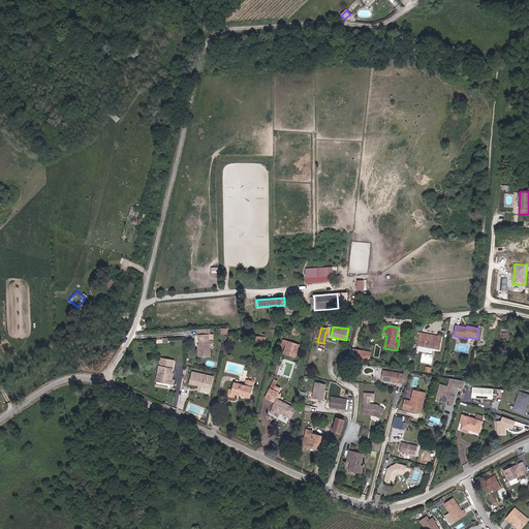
[(210,356),(208,335),(210,334),(209,329),(196,330),(197,335),(198,335),(199,344),(200,345),(200,347),(198,347),(198,356),(210,356)]
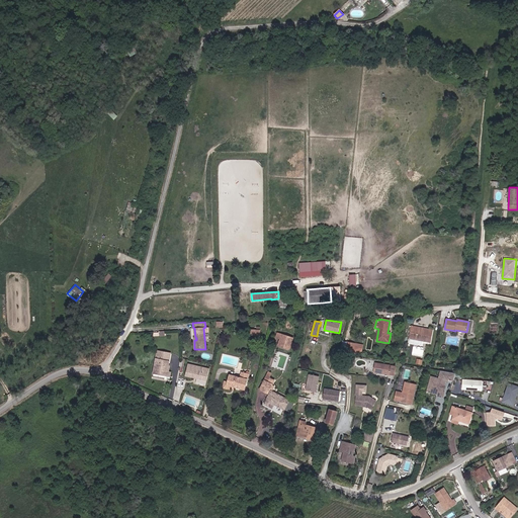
[(430,342),(432,331),(412,327),(409,343),(422,345),(423,341),(430,342)]
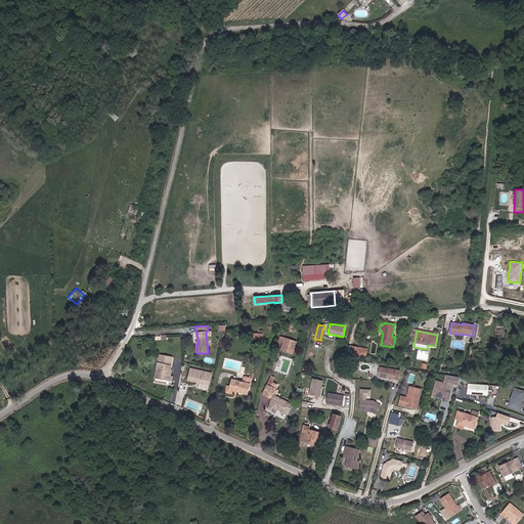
[(170,347),(171,337),(162,338),(161,347),(170,347)]
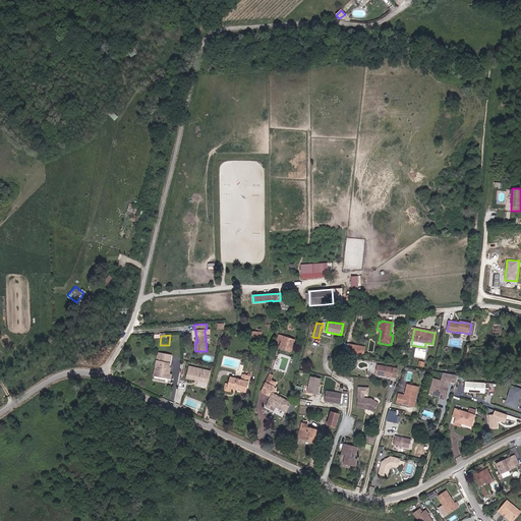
[(292,350),(295,340),(279,335),(278,340),(282,341),(280,347),(292,350)]
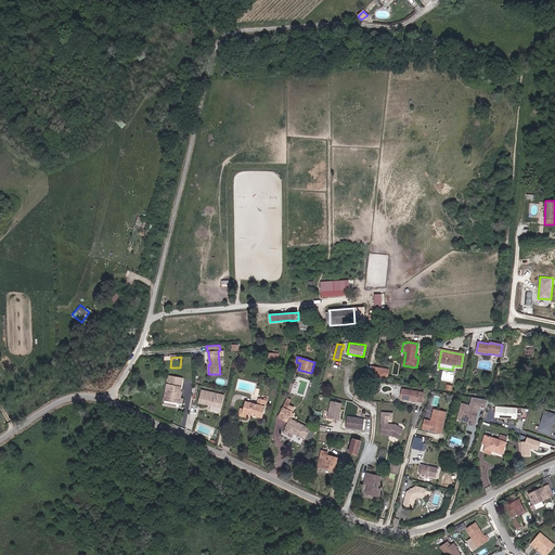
[(370,381),(371,376),(378,377),(379,375),(381,376),(381,378),(384,378),(385,378),(385,377),(387,377),(388,370),(368,366),(364,379),(370,381)]
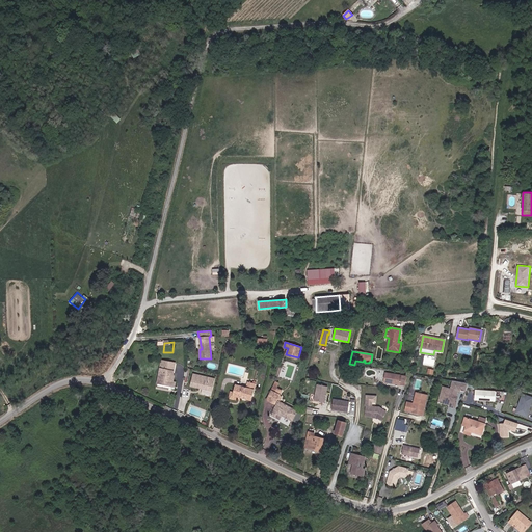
[(173,376),(175,363),(161,361),(157,383),(173,387),(174,382),(175,376),(173,376)]
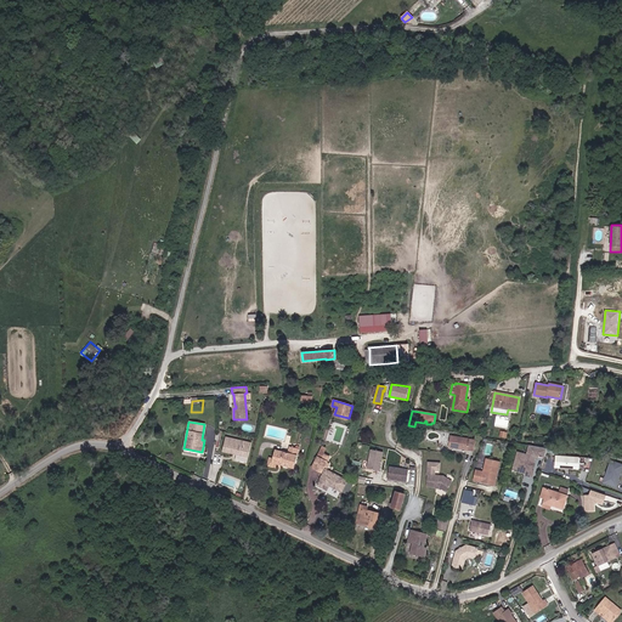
[(474,451),(475,440),(451,436),(448,447),(474,451)]
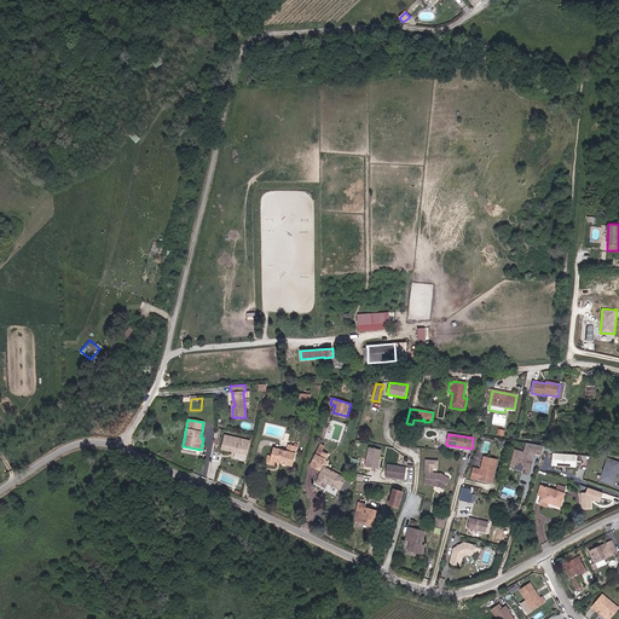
[(248,455),(250,441),(225,435),(221,449),(248,455)]
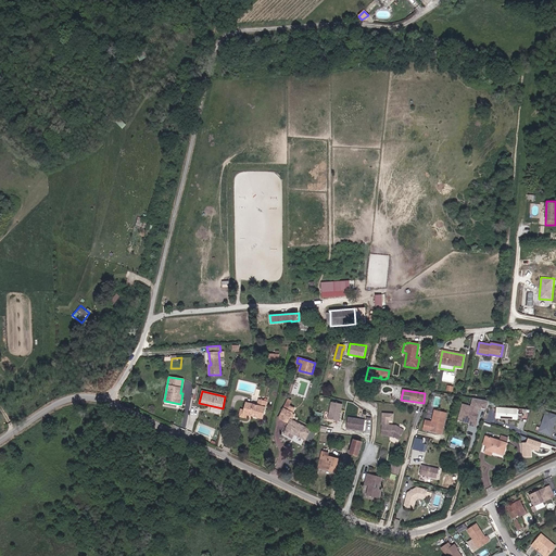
[(263,418),(267,402),(258,400),(257,405),(245,402),(243,411),(243,414),(247,415),(263,418)]
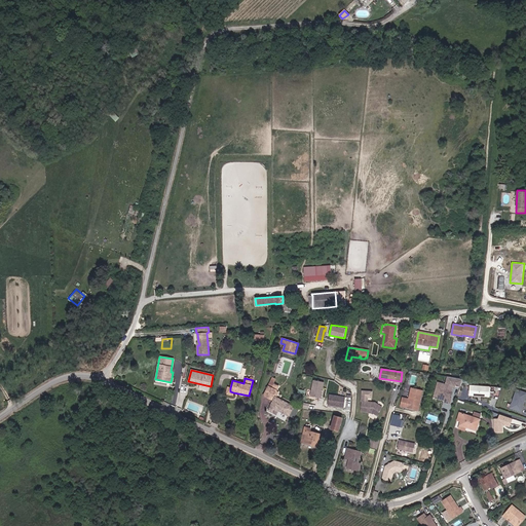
[(322,398),(325,381),(314,379),(310,396),(322,398)]
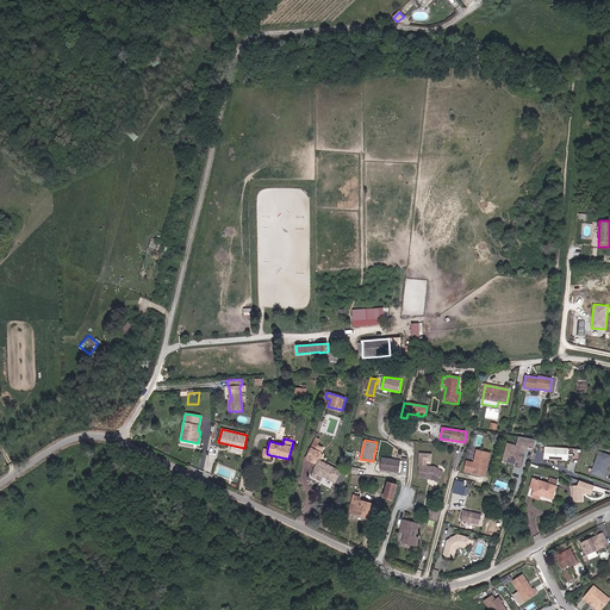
[(315,464),(321,453),(323,448),(313,443),(306,459),(315,464)]
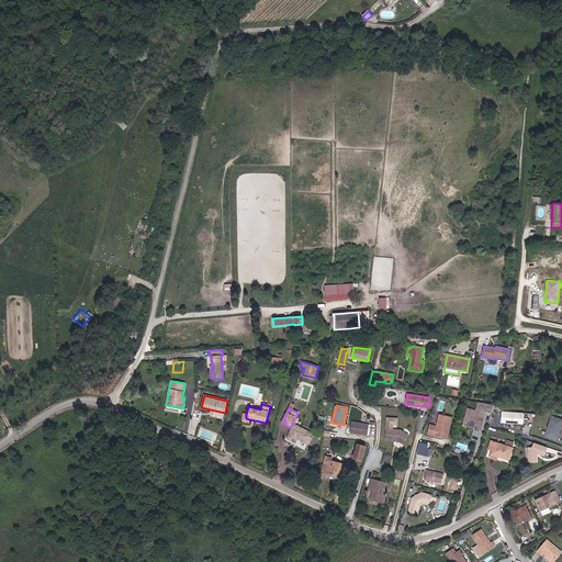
[(481,425),(483,413),(468,408),(464,425),(476,428),(480,426),(481,425)]
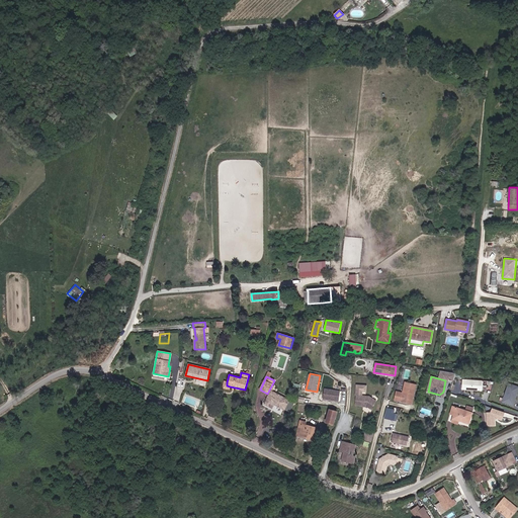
[(462,378),(462,389),(484,391),(484,379),(462,378)]
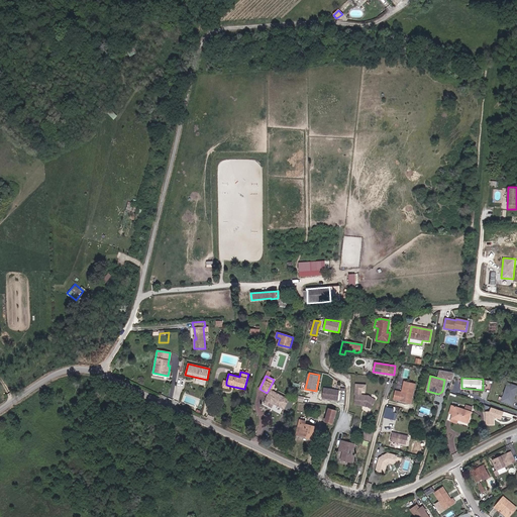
[(411,403),(415,384),(404,382),(402,393),(396,391),(394,399),(411,403)]
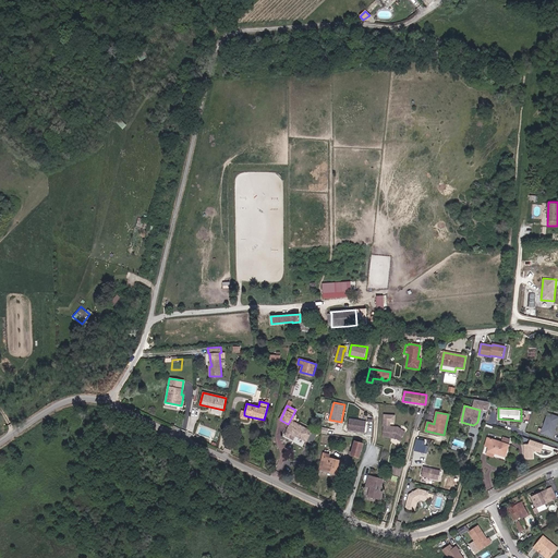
[(557,414),(548,412),(541,433),(554,437),(557,422),(557,414)]
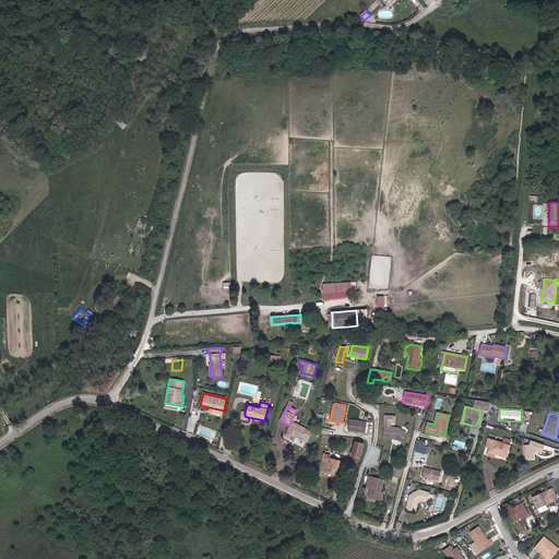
[(366,433),(367,423),(349,419),(348,430),(366,433)]
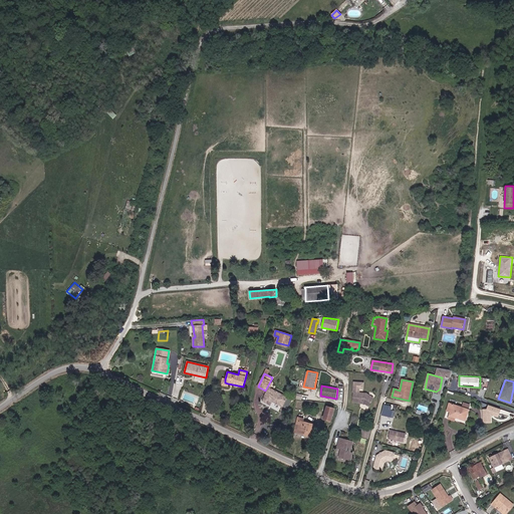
[(286,398),(287,398),(270,389),(269,389),(267,392),(262,401),(270,405),(272,401),(282,407),(286,398)]
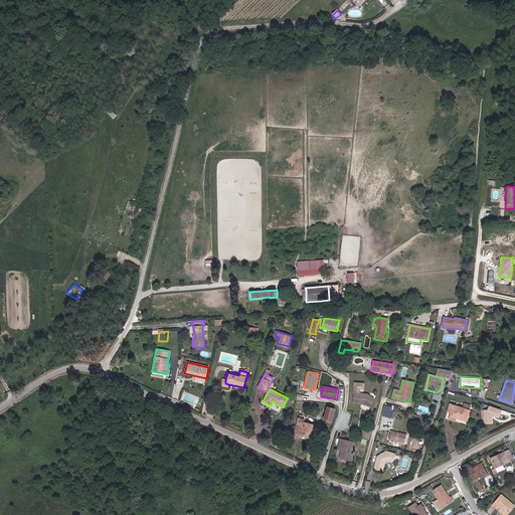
[(369,407),(374,399),(367,394),(354,393),(353,402),(364,403),(365,404),(369,407)]
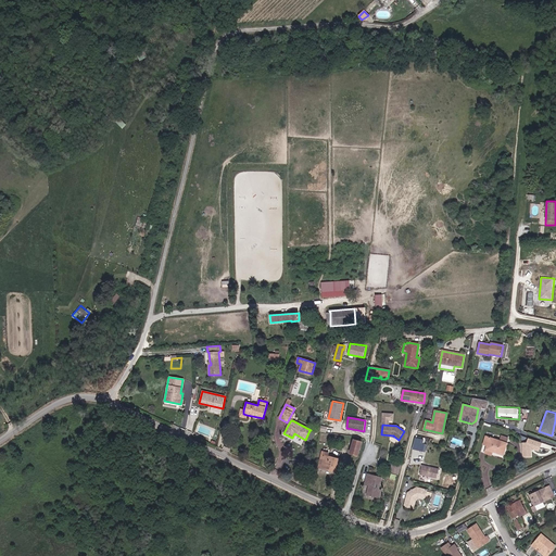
[(311,442),(315,433),(310,430),(305,440),(311,442)]
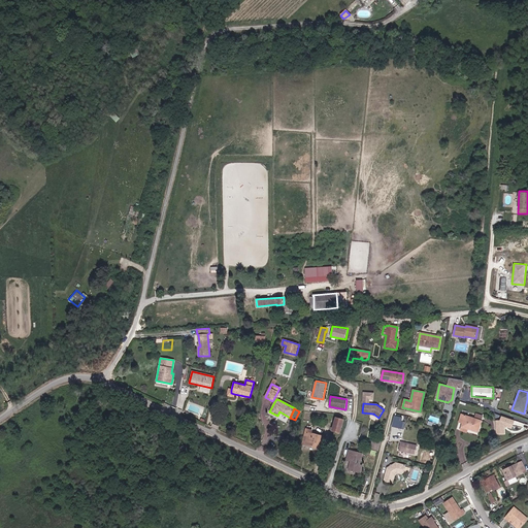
[(477,432),(482,421),(462,415),(459,422),(463,423),(462,427),(467,429),(477,432)]
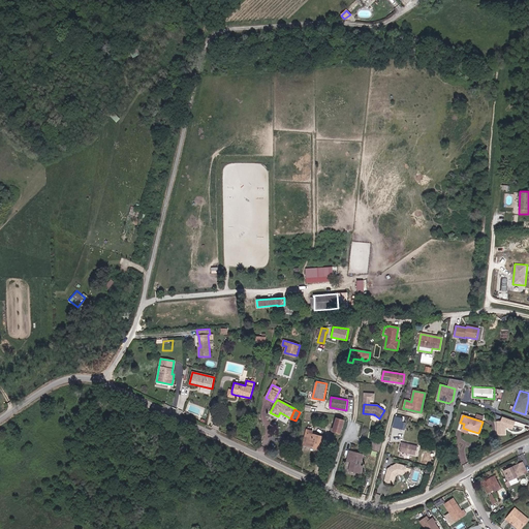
[(502,419),(497,421),(498,435),(506,434),(506,428),(515,428),(514,417),(502,418),(502,419)]
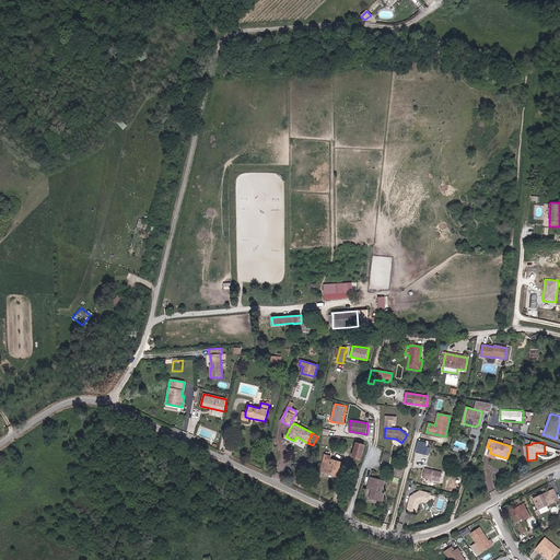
[(360,459),(364,445),(357,443),(352,457),(360,459)]
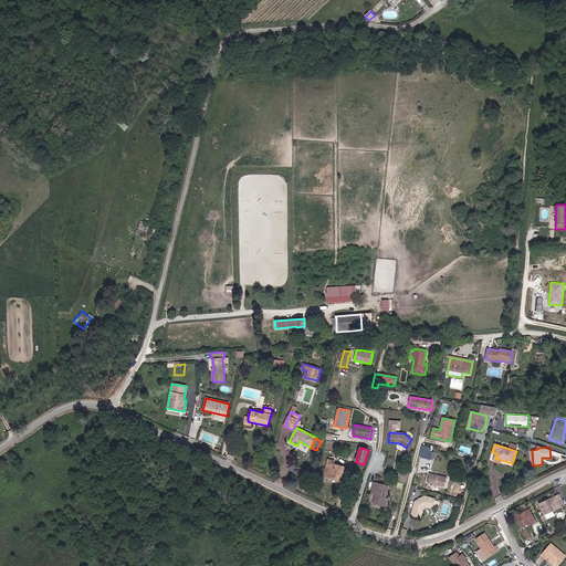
[(343,481),(346,468),(334,464),(335,461),(328,459),(326,468),(332,470),(329,478),(343,481)]
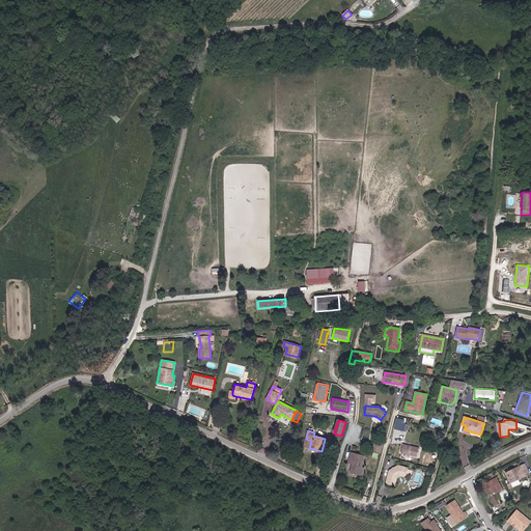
[(381,453),(383,444),(375,442),(373,452),(381,453)]
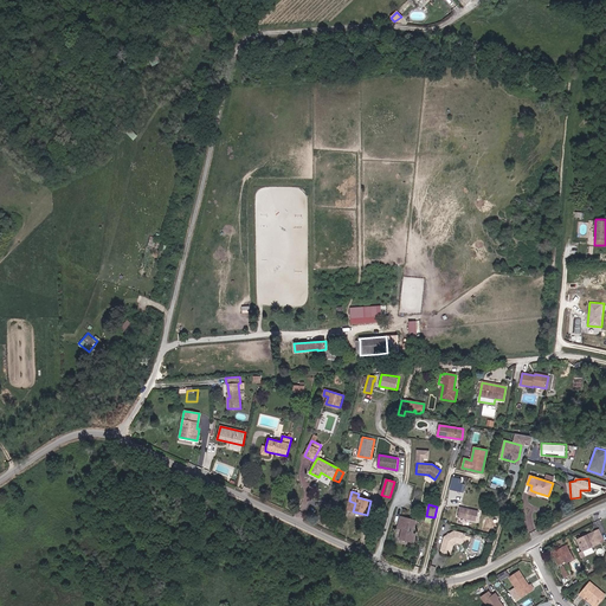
[(476,521),(478,511),(465,509),(461,508),(459,508),(457,517),(476,521)]
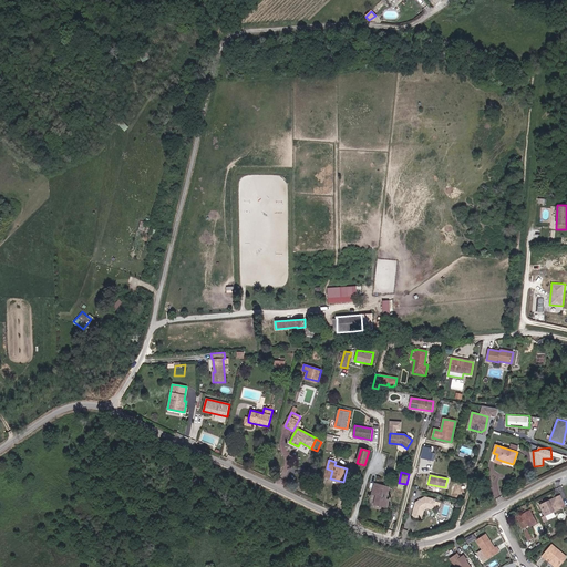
[(387,498),(389,487),(374,483),(373,491),(377,492),(377,495),(374,503),(382,505),(381,507),(387,508),(389,500),(387,498)]
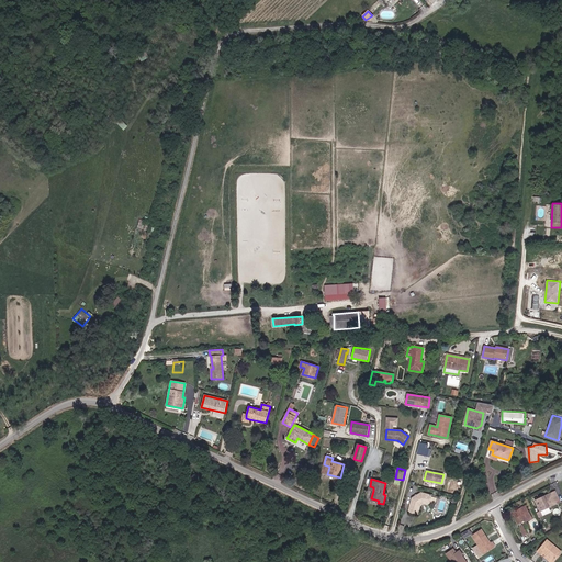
[(540,510),(560,502),(555,492),(536,501),(540,510)]
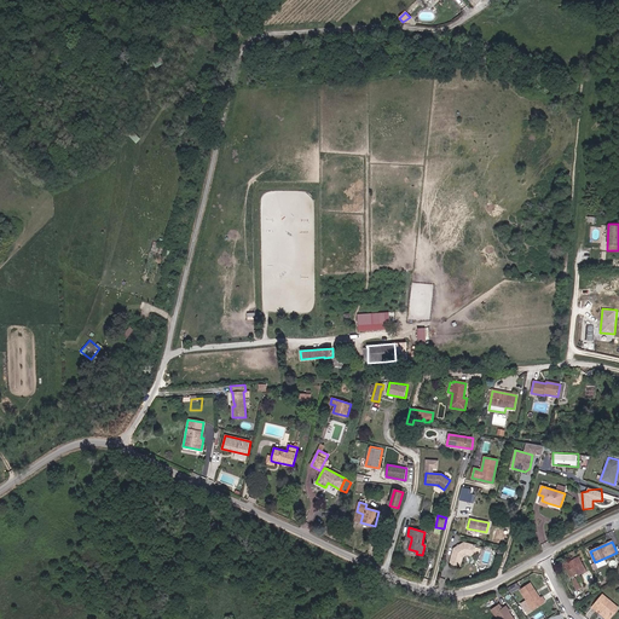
[(463,557),(467,555),(470,555),(473,555),(475,545),(464,543),(453,549),(450,563),(461,566),(463,557)]
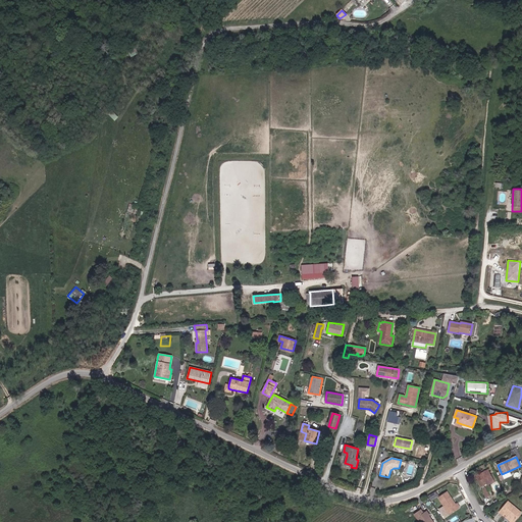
[(487,485),(494,481),(489,471),(480,476),(479,475),(479,474),(475,477),(480,487),(486,483),(487,485)]
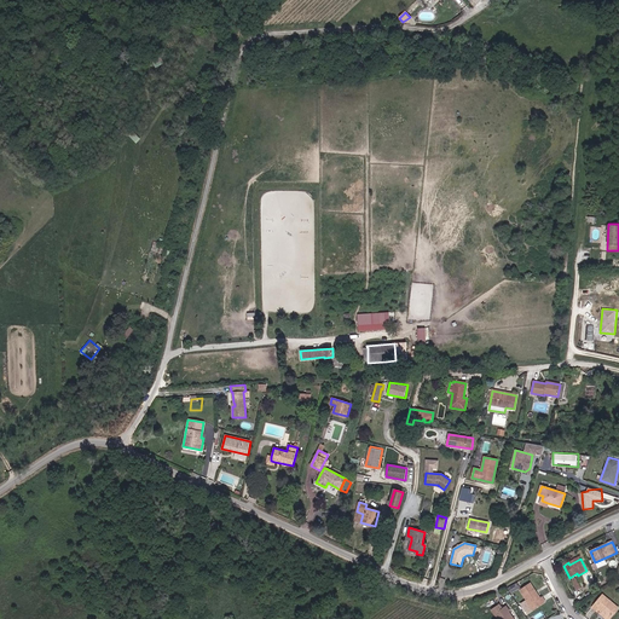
[(541,599),(531,584),(520,590),(533,609),(545,602),(542,597),(541,599)]
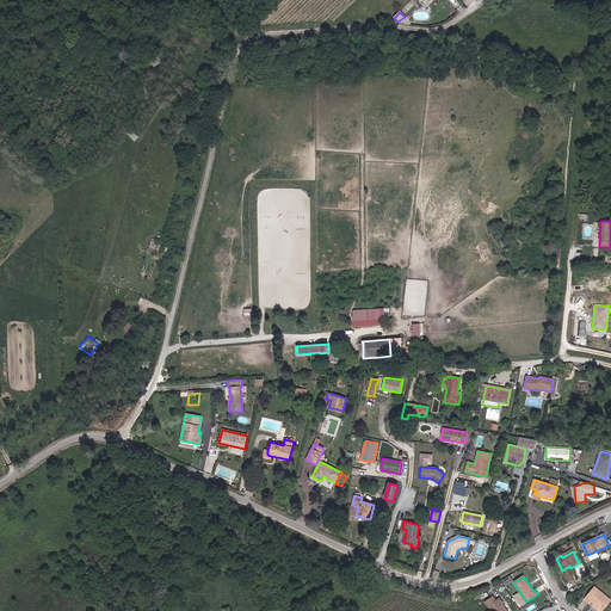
[(602,610),(610,602),(594,588),(586,599),(599,610),(602,610)]
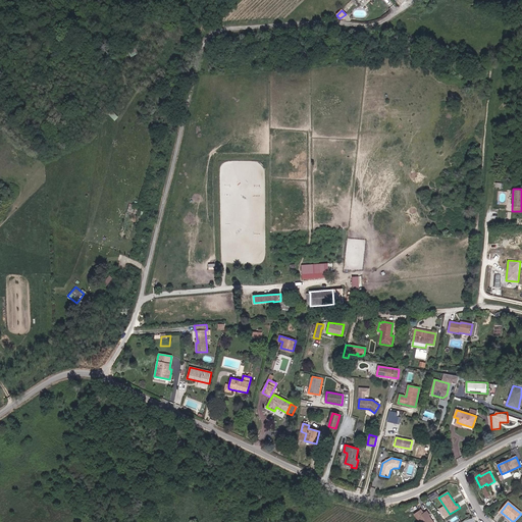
[(433,521),(426,511),(423,513),(421,510),(414,514),(419,521),(433,521)]
